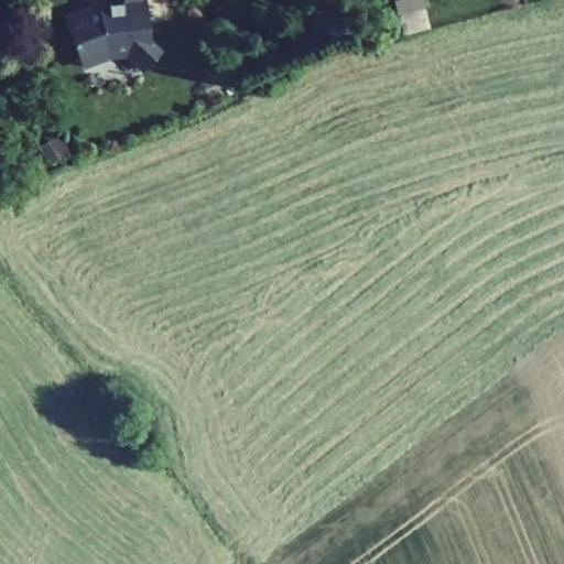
[(145,0),(122,0),(123,3),(109,4),(109,8),(89,12),(87,9),(64,18),(83,67),(107,58),(106,56),(110,54),(125,53),(144,71),(164,49),(150,35),(145,0)]
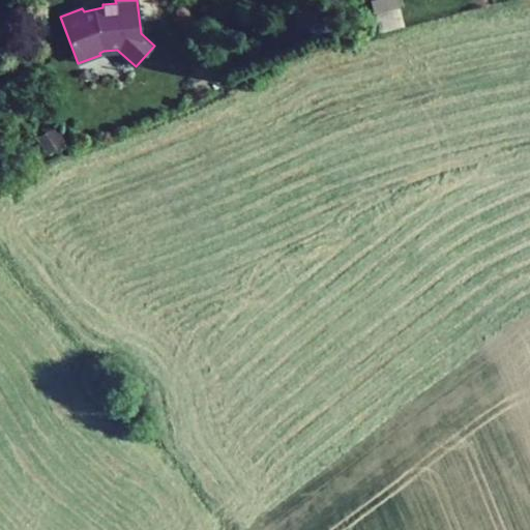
[(398,0),(370,0),(374,16),(399,8),(401,8),(398,0)]
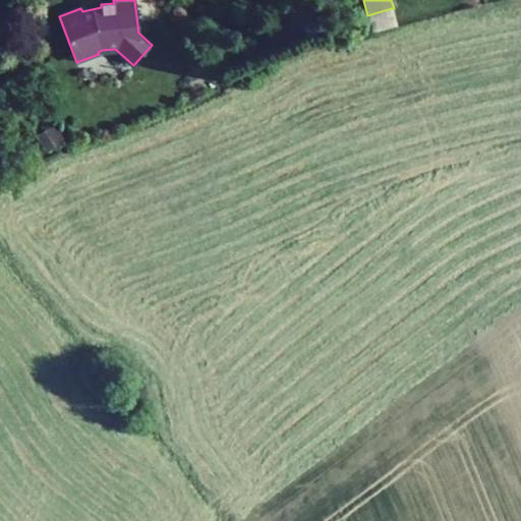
[(173,10),(180,17),(186,10),(178,3),(173,10)]
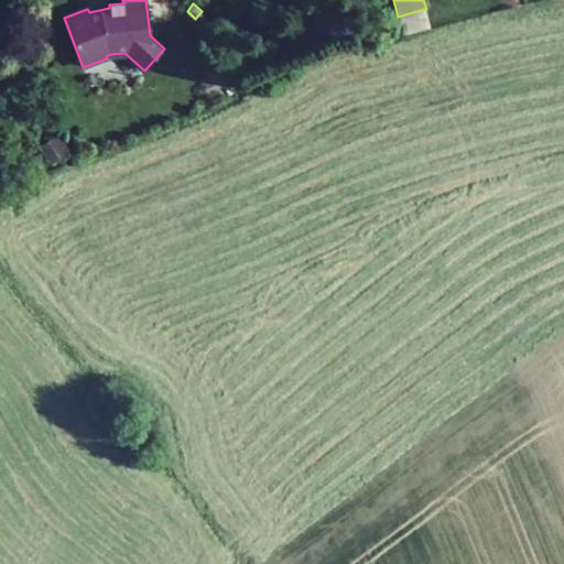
[(424,9),(398,17),(403,35),(429,29),(424,9)]
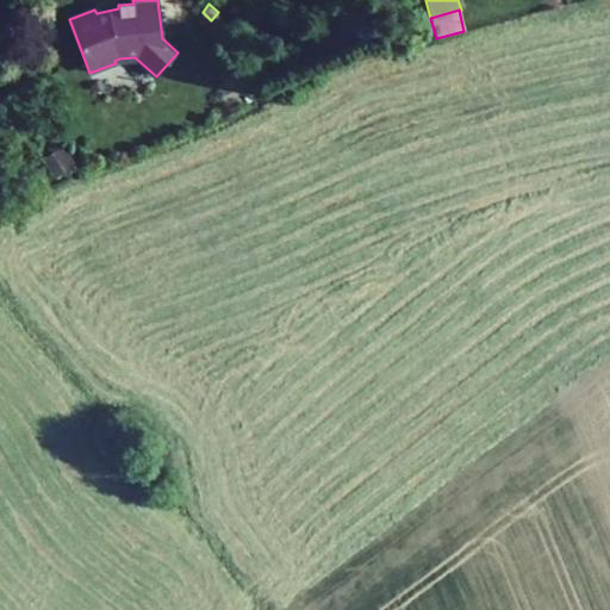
[(97,92),(125,82),(119,64),(91,74),(97,92)]
